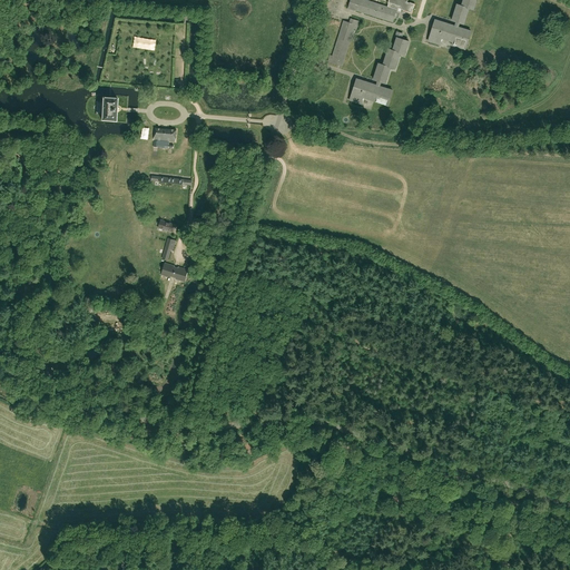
[(389,0),(387,7),(364,0),(350,0),(347,9),(354,11),(354,10),(393,21),(394,17),(397,18),(400,9),(411,12),(414,5),(406,2),(408,0),(389,0)]
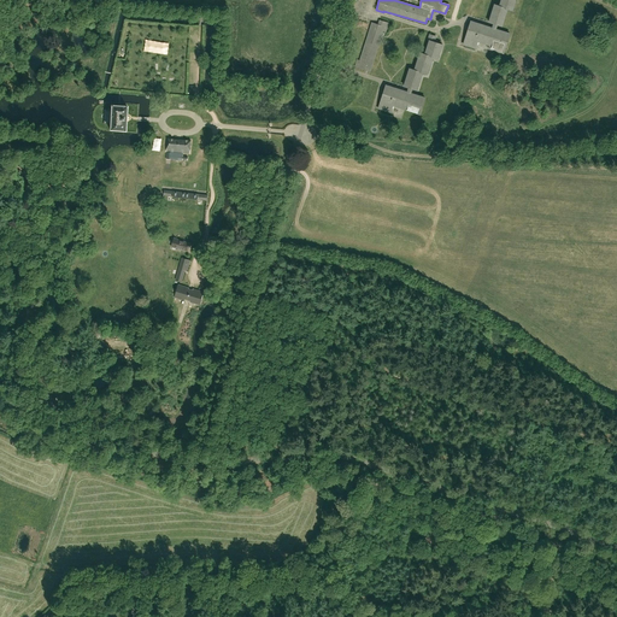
[(494,5),(489,22),(494,24),(493,28),(470,22),(463,45),(476,48),(477,42),(489,46),(488,48),(504,53),(510,34),(509,34),(510,29),(505,28),(504,31),(495,29),(497,24),(501,27),(507,9),(512,10),(515,0),(500,0),(499,6),(494,5)]
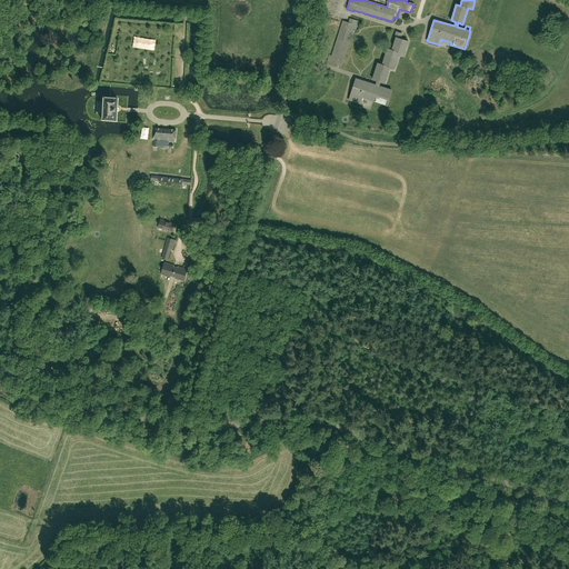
[(343,21),(332,57),(330,56),(328,61),(341,66),(352,28),(356,29),(358,21),(350,19),(349,23),(343,21)]
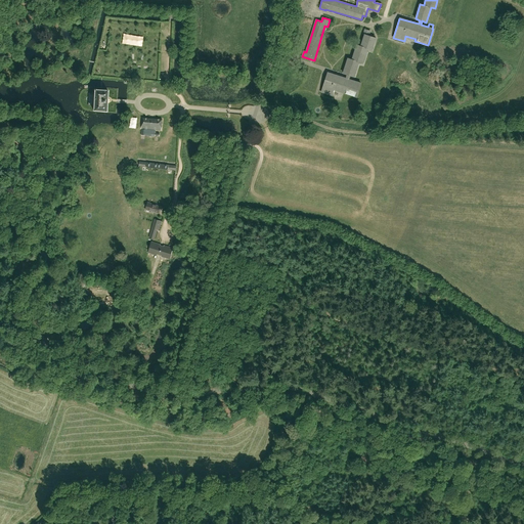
[(348,58),(343,73),(347,75),(346,78),(328,73),(321,92),(332,95),(335,88),(344,91),(344,92),(356,96),(360,83),(348,79),(350,75),(354,77),(358,61),(362,63),(367,48),(372,50),(376,38),(368,36),(370,31),(365,30),(363,34),(364,35),(361,46),(357,45),(352,59),(348,58)]
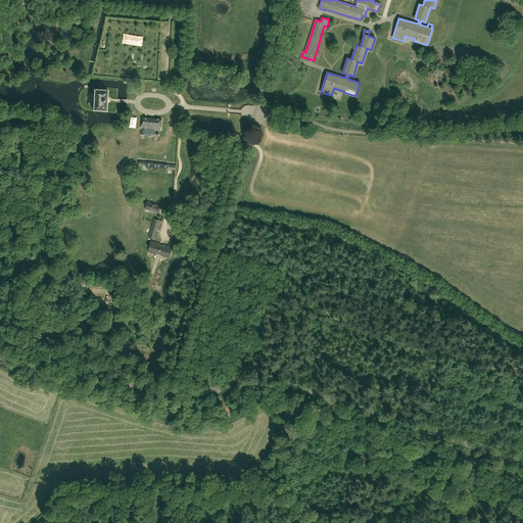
[(88,93),(88,104),(93,105),(93,109),(106,110),(107,90),(94,89),(94,93),(88,93)]
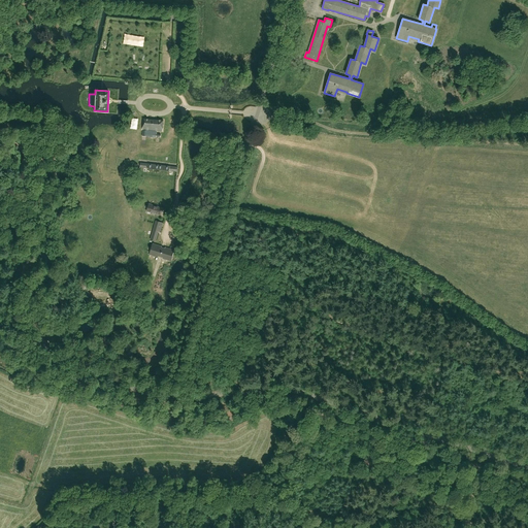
[(163,121),(143,119),(142,130),(163,131),(163,121)]
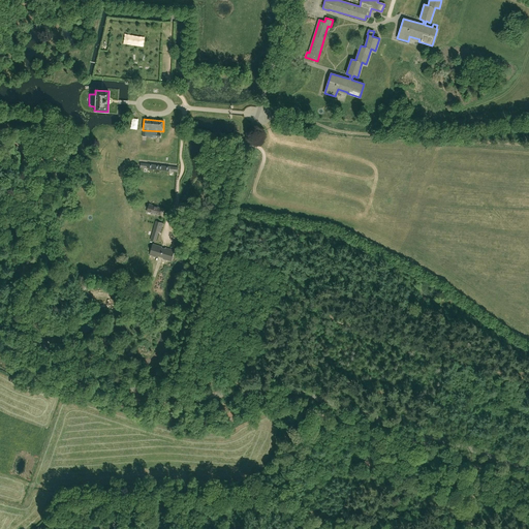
[(178,167),(141,163),(139,167),(178,172),(178,167)]
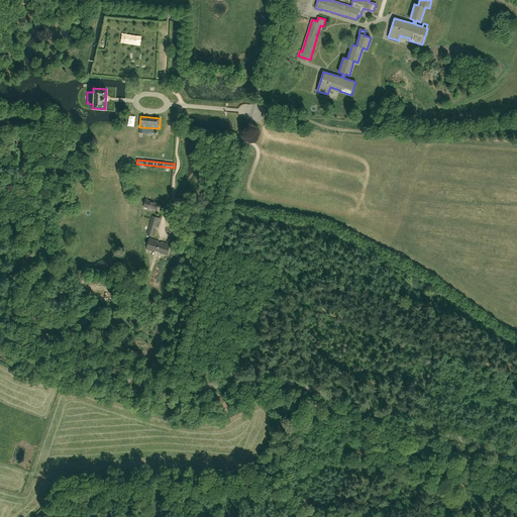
[(161,204),(145,200),(143,207),(156,210),(157,207),(160,207),(161,204)]
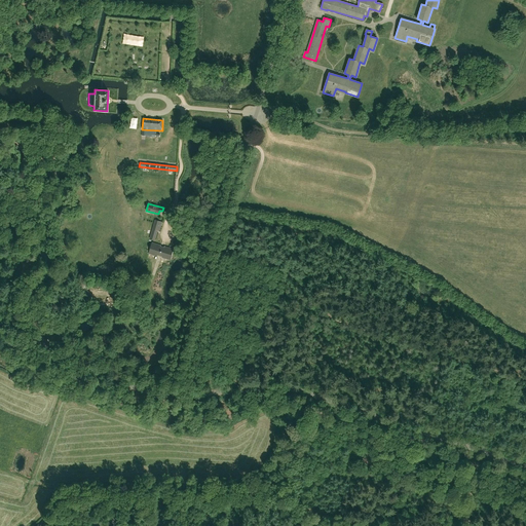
[(154,224),(150,238),(154,240),(158,229),(159,229),(161,225),(154,224)]
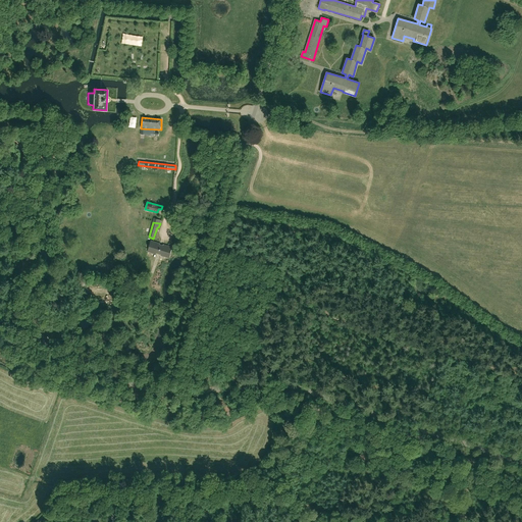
[(151,241),(148,252),(169,258),(172,247),(151,241)]
